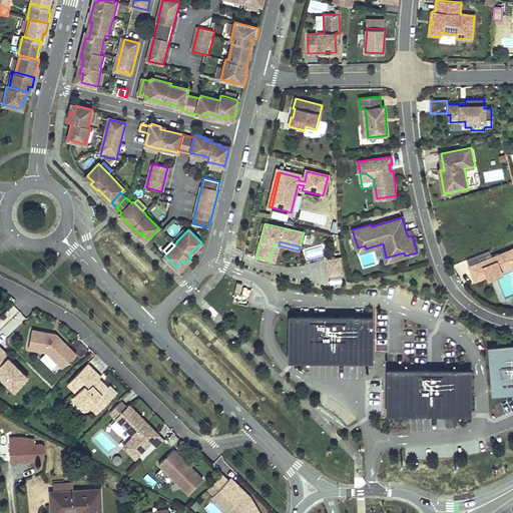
[(279,245),(274,243),(270,261),(275,262),(279,245)]
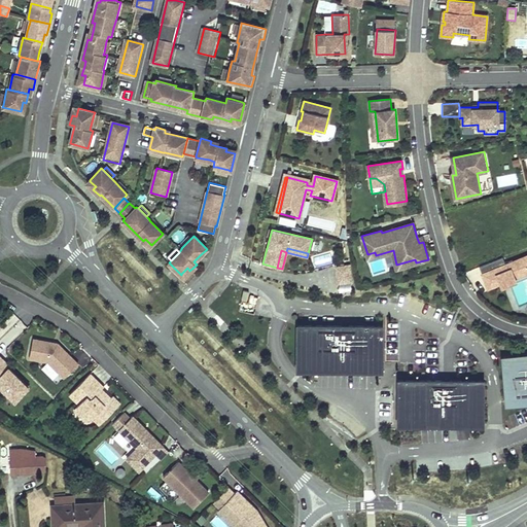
[(526,256),(518,260),(515,253),(491,262),(497,277),(508,273),(512,280),(526,273),(526,256)]
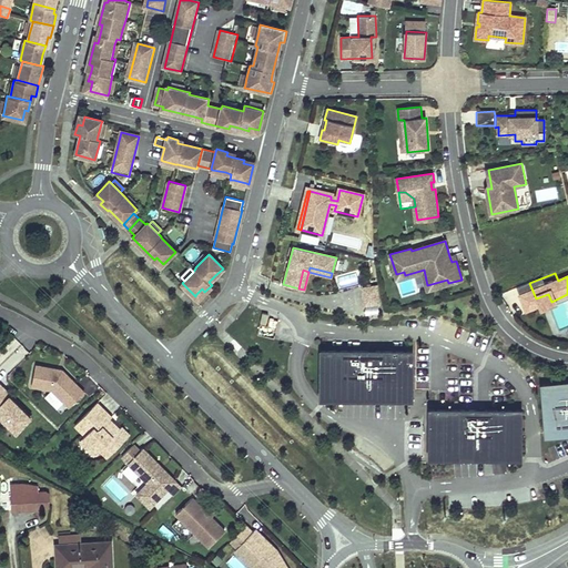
[(217,277),(215,275),(209,282),(211,284),(217,277)]
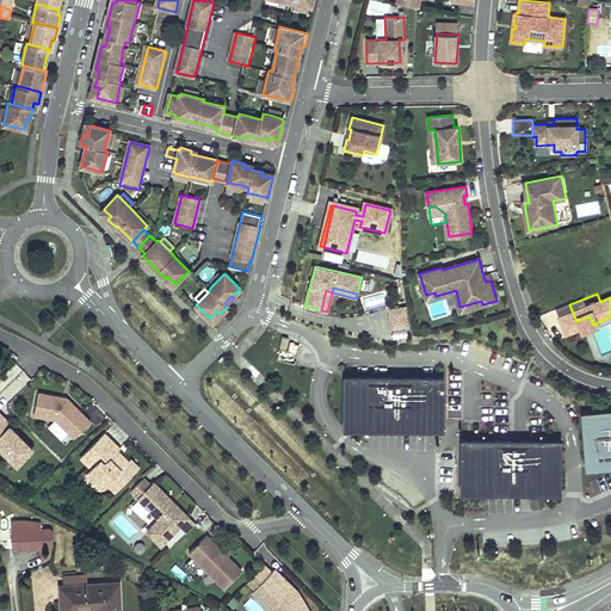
[(481,301),(460,307),(462,310),(482,304),(481,301)]
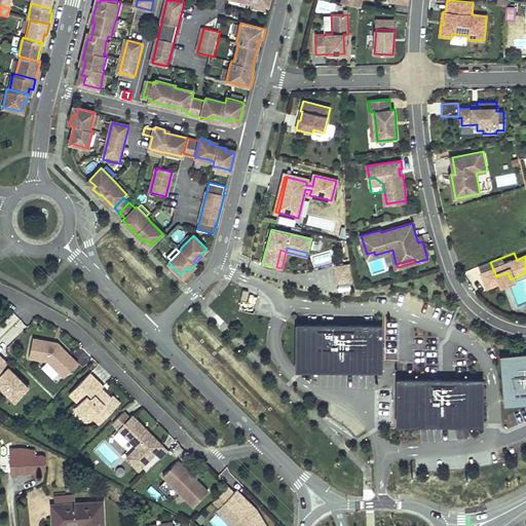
[(336,263),(337,290),(350,290),(349,262),(336,263)]
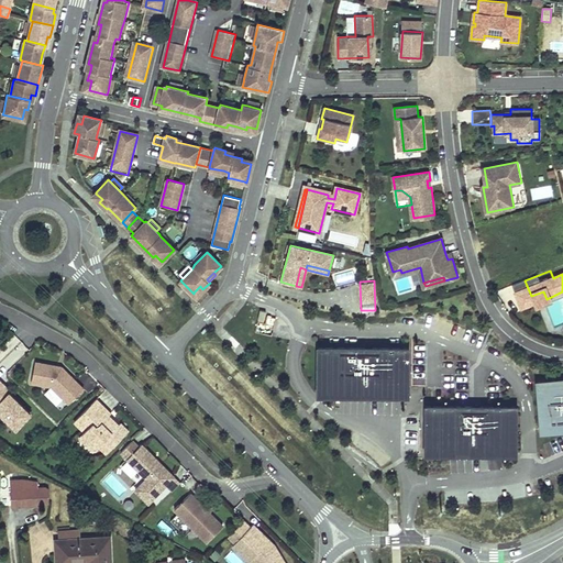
[(543,291),(531,296),(534,304),(547,299),(543,291)]
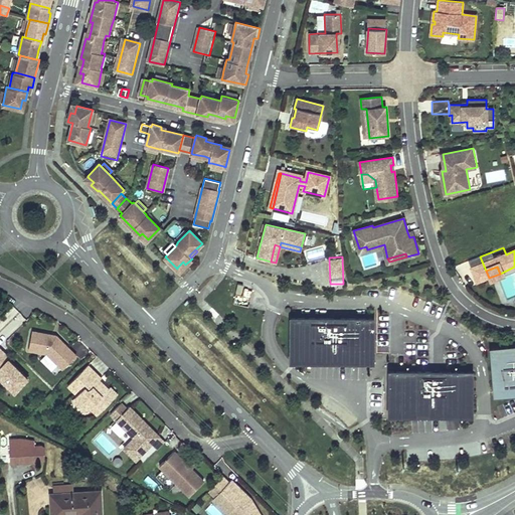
[(375,318),(290,318),(290,365),(375,365),(375,318)]
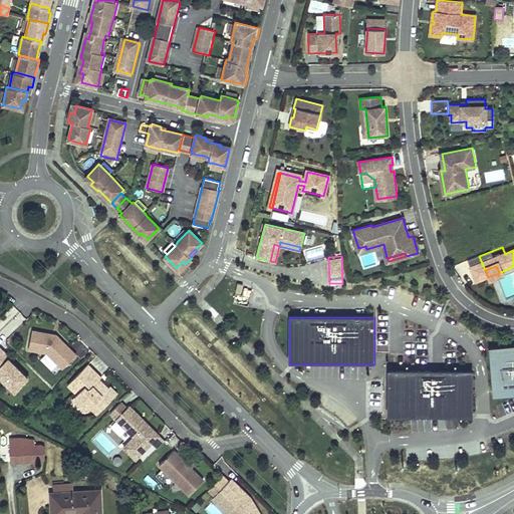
[(32,329),(29,348),(47,352),(63,368),(77,353),(61,338),(53,336),(54,333),(32,329)]
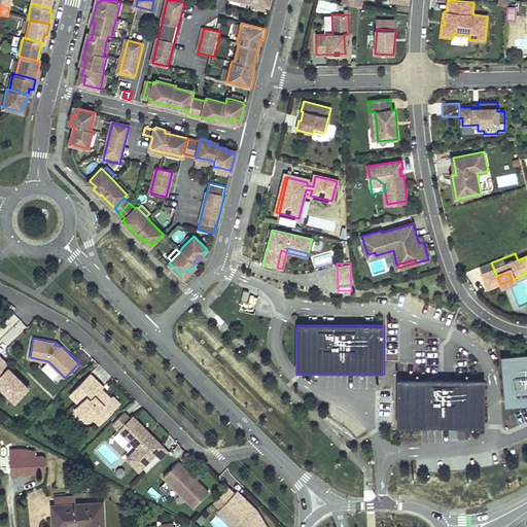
[(526,351),(500,354),(504,405),(526,401),(526,351)]
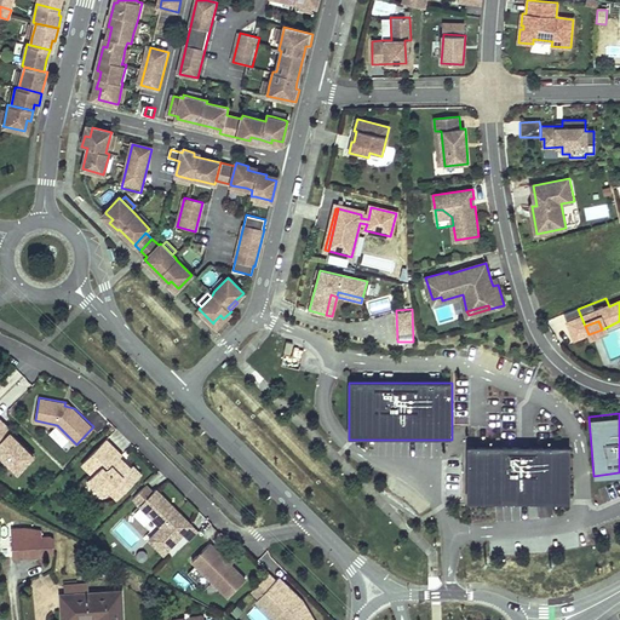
[(0,423),(0,454),(17,472),(33,455),(0,423)]
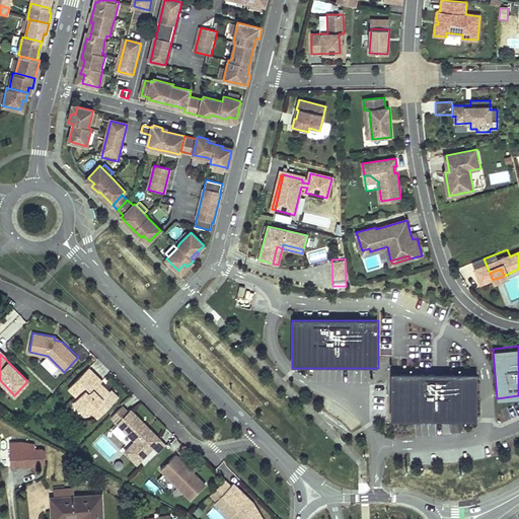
[(89,368),(69,388),(78,397),(76,399),(89,413),(91,411),(98,418),(119,397),(112,390),(108,393),(99,384),(102,381),(89,368)]
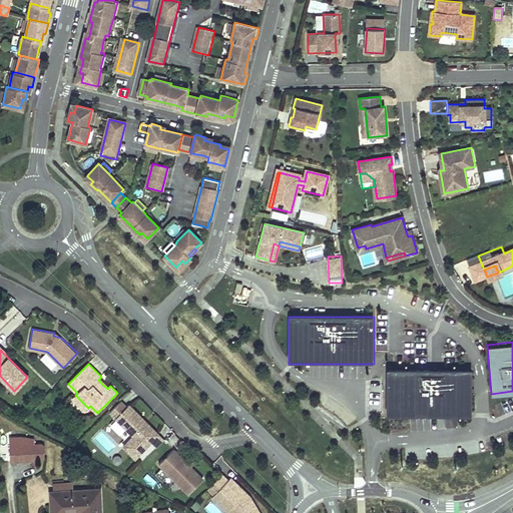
[(471,371),(387,371),(387,417),(471,417),(471,371)]
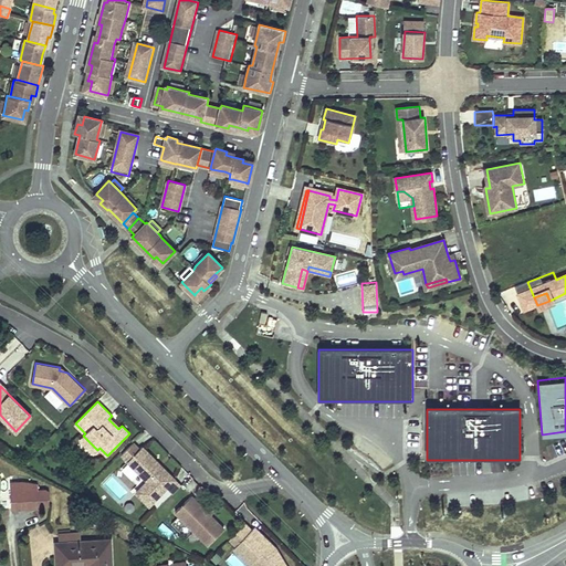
[(83,436),(80,439),(94,453),(97,450),(83,436)]
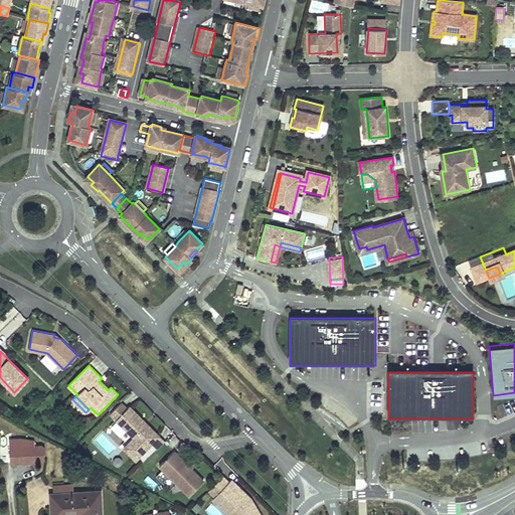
[(130,406),(127,408),(121,403),(111,413),(134,438),(124,448),(136,460),(159,436),(150,426),(149,427),(144,423),(145,421),(130,406)]
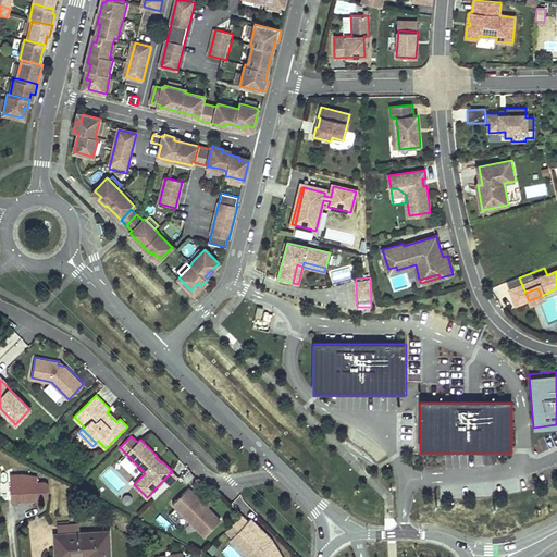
[(178,478),(172,471),(164,479),(171,485),(178,478)]
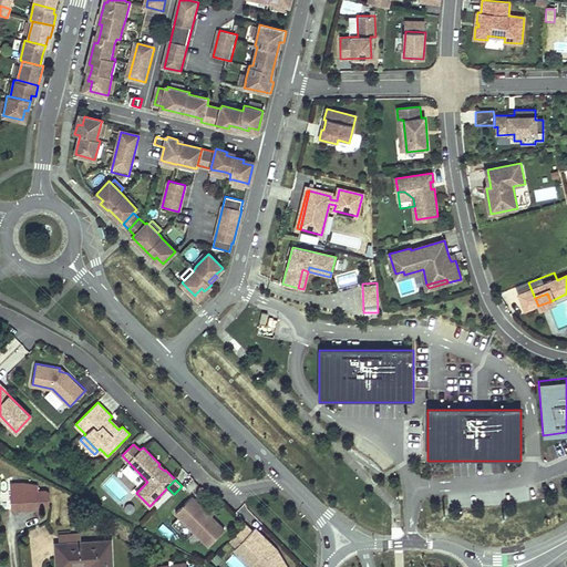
[(10,484),(12,509),(39,508),(39,505),(50,505),(49,494),(47,491),(38,492),(38,486),(24,483),(10,484)]
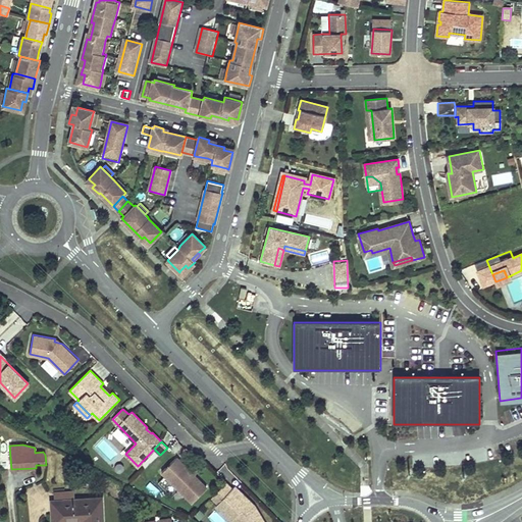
[(176,457),(162,472),(192,502),(206,486),(195,474),(189,469),(176,457)]
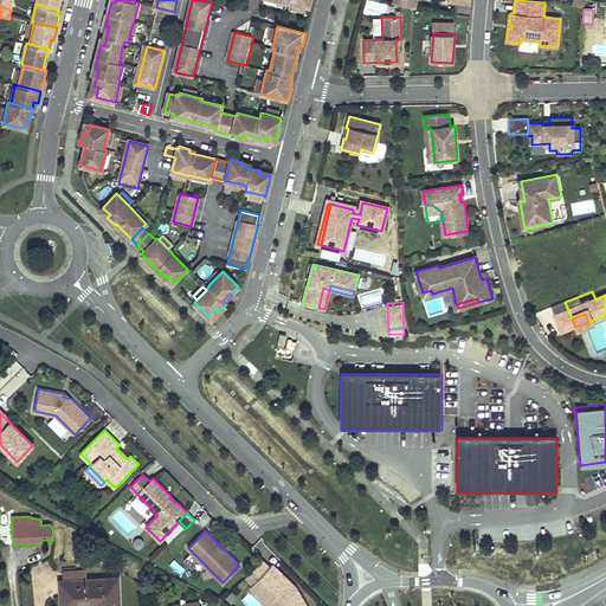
[(103,548),(98,556),(108,561),(111,552),(103,548)]
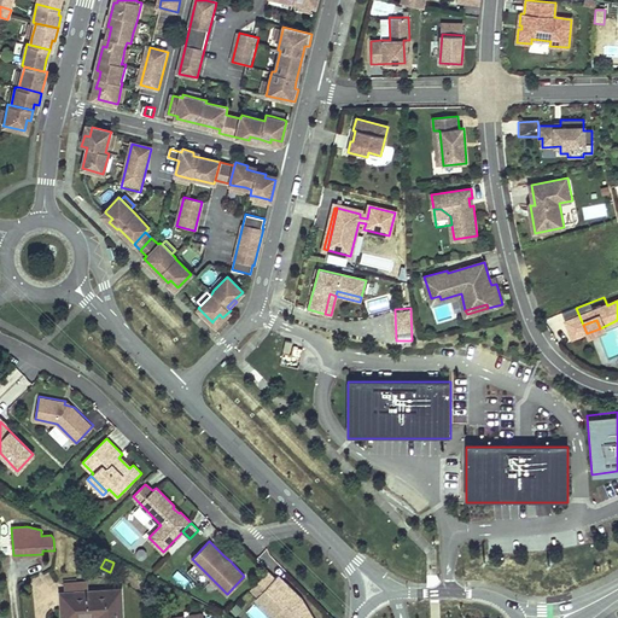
[(312,617),(301,598),(286,583),(280,584),(267,571),(251,588),(258,595),(277,613),(278,611),(281,613),(284,617),(312,617)]
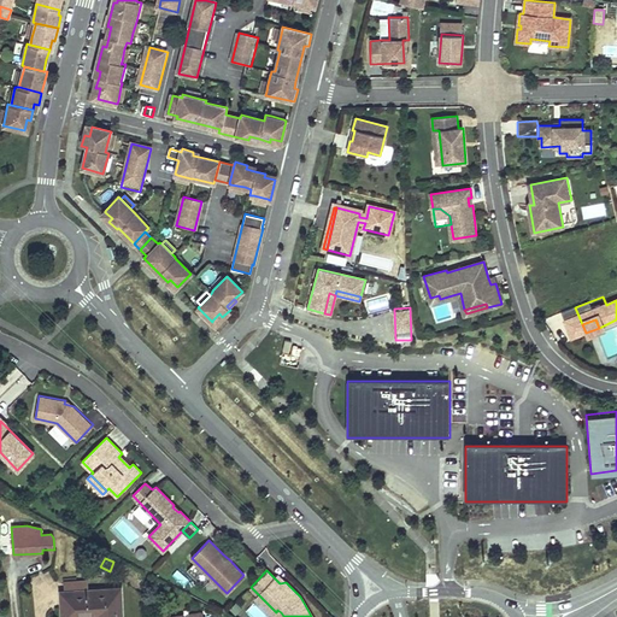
[(63,580),(63,592),(88,591),(88,579),(63,580)]
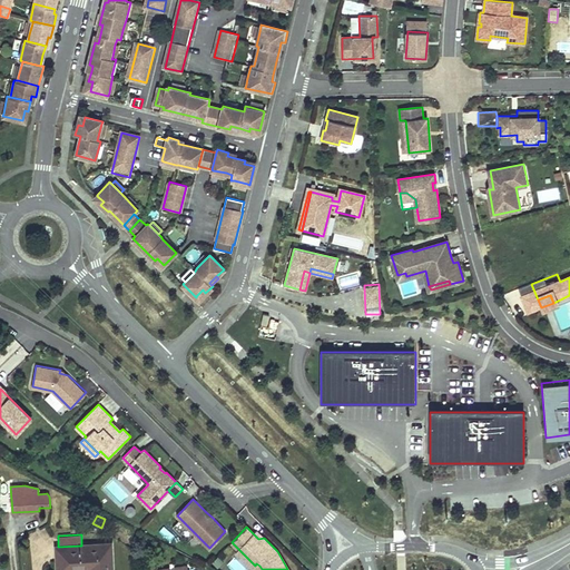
[(112,569),(111,543),(81,546),(58,547),(57,547),(58,569),(86,569),(88,569),(112,569)]
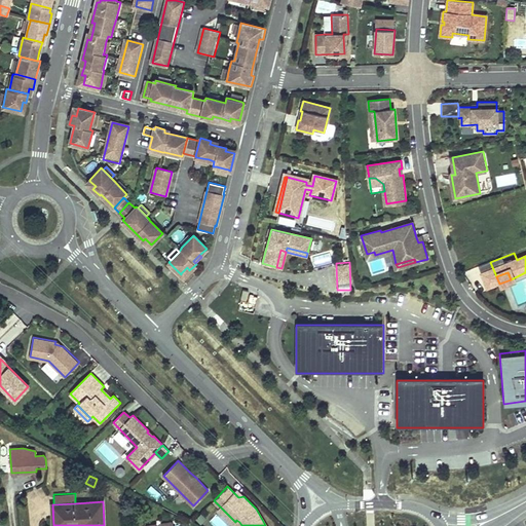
[(232,524),(235,522),(220,506),(218,509),(232,524)]
